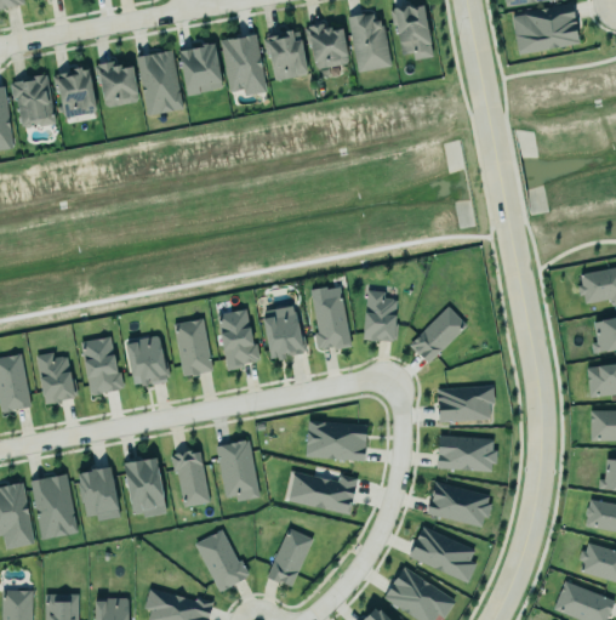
[(0,0),(0,10),(27,7),(26,0),(0,0)]
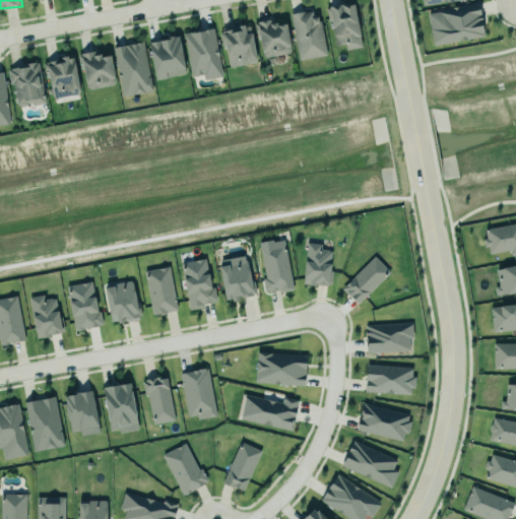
[(428,14),(440,12),(440,10),(478,2),(482,22),(481,22),(485,36),(434,46),(428,14)]
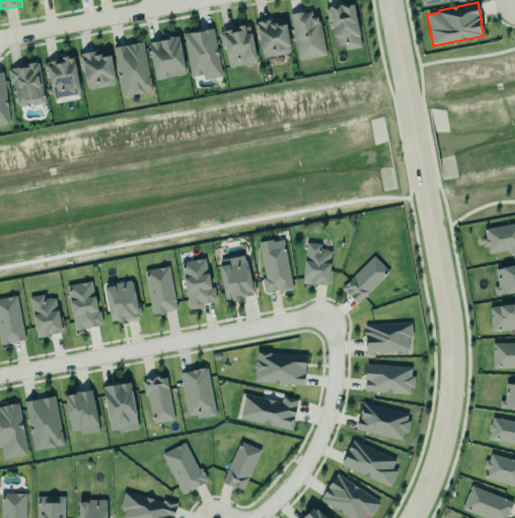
[(325,8),(328,23),(332,22),(337,46),(346,45),(347,51),(362,48),(360,37),(354,4),(344,6),(341,4),(328,7),(328,8),(325,8)]
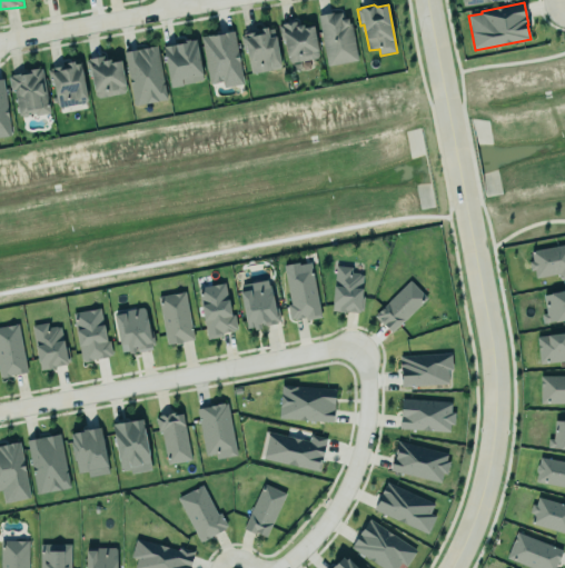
[(319,16),(328,67),(358,61),(352,23),(349,25),(348,19),(344,20),(343,12),(335,15),(335,13),(319,16)]
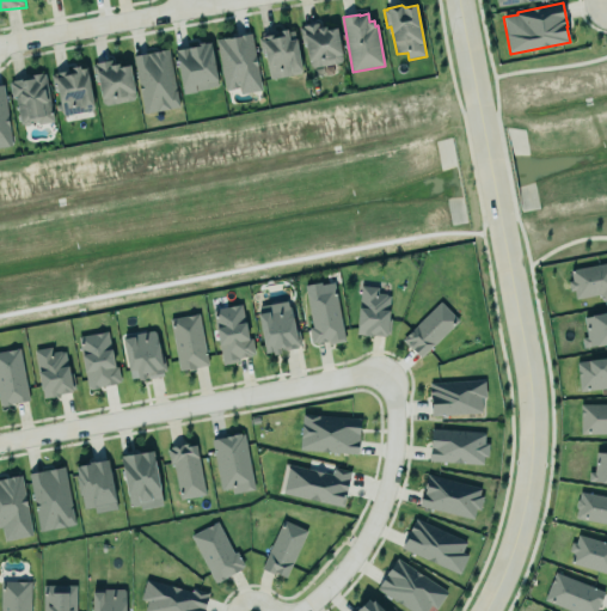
[(301,29),(305,28),(304,26),(318,24),(319,28),(325,26),(326,31),(337,29),(343,59),(341,63),(314,68),(311,66),(306,42),(304,42),(301,29)]
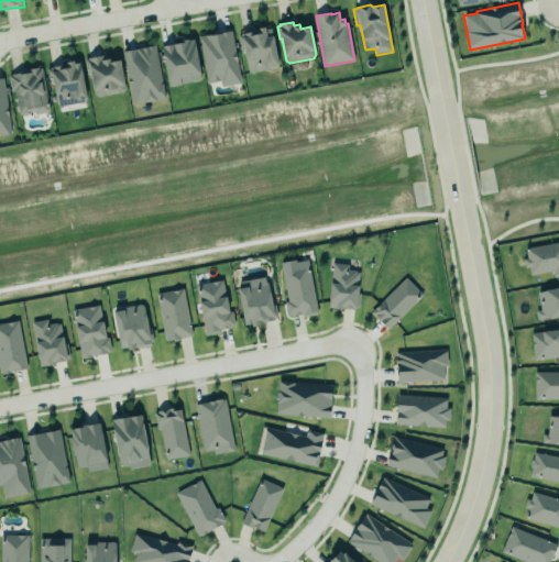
[(275,31),(269,32),(269,30),(243,34),(250,75),(281,69),(275,31)]
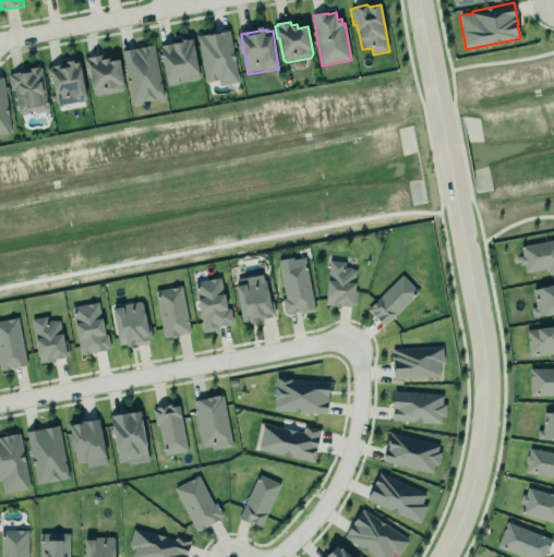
[(197,36),(230,31),(239,82),(220,86),(219,80),(206,82),(197,36)]
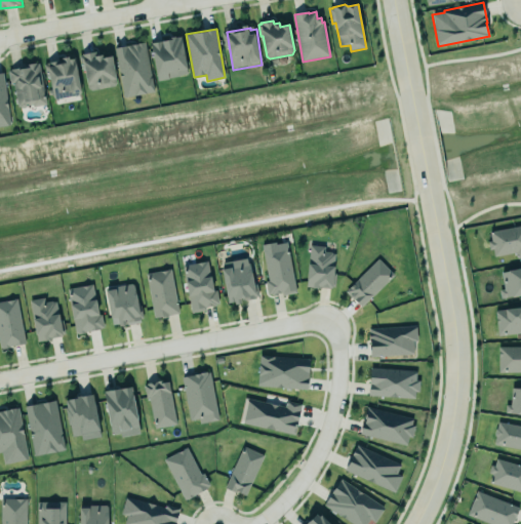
[(151,43),(158,82),(169,79),(169,78),(188,75),(181,37),(175,37),(174,37),(167,38),(168,40),(151,43)]
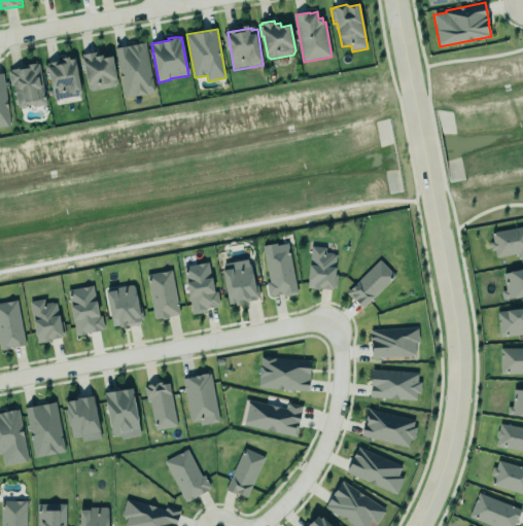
[(115,48),(145,43),(155,93),(125,98),(115,48)]
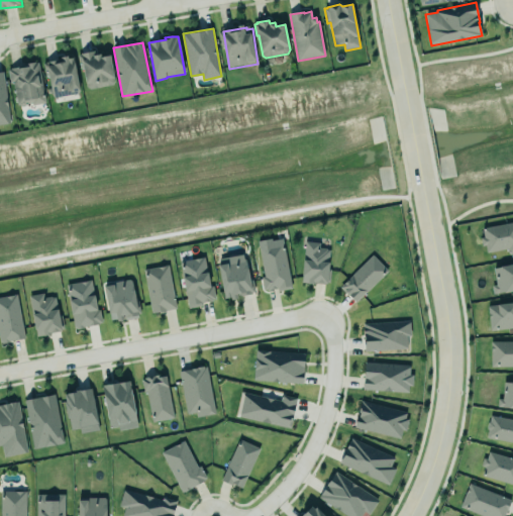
[(78,56),(81,55),(81,54),(94,52),(94,56),(100,55),(100,58),(109,56),(115,83),(112,85),(90,89),(87,87),(83,70),(82,70),(82,68),(81,68),(78,56)]
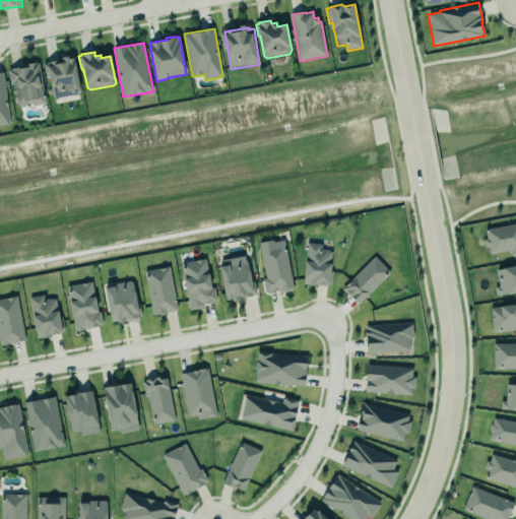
[(44,64),(47,64),(47,63),(61,60),(61,58),(68,56),(68,59),(74,58),(80,91),(79,94),(55,99),(53,98),(49,78),(47,78),(44,64)]
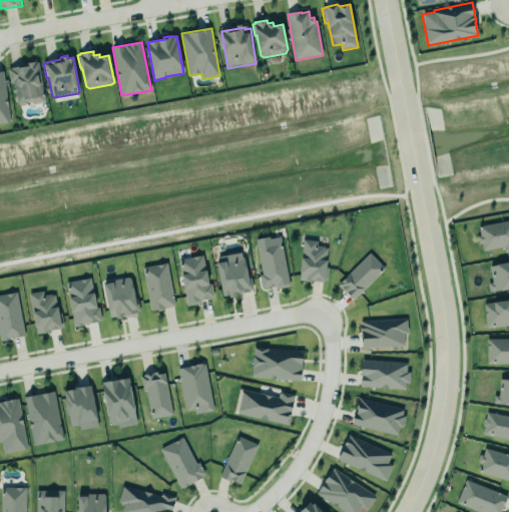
[(8,68),(11,84),(15,83),(19,106),(45,101),(38,60),(30,61),(30,65),(8,68)]
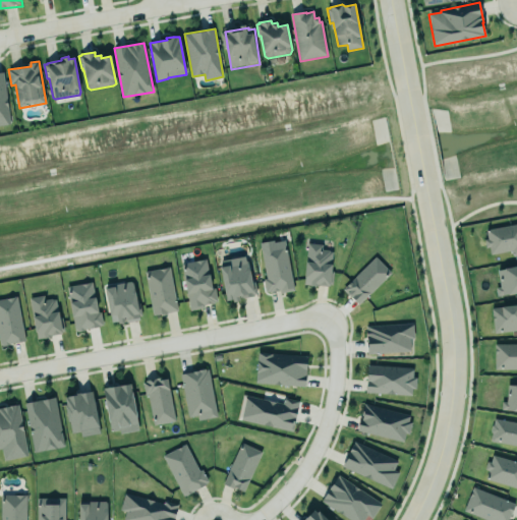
[(0,67),(0,126),(13,124),(4,67),(0,67)]
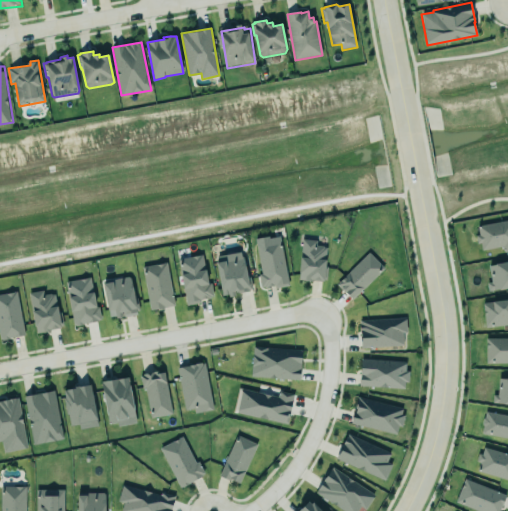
[(478,227),(507,221),(507,252),(505,253),(503,246),(483,250),(481,244),(478,244),(476,236),(480,235),(478,227)]
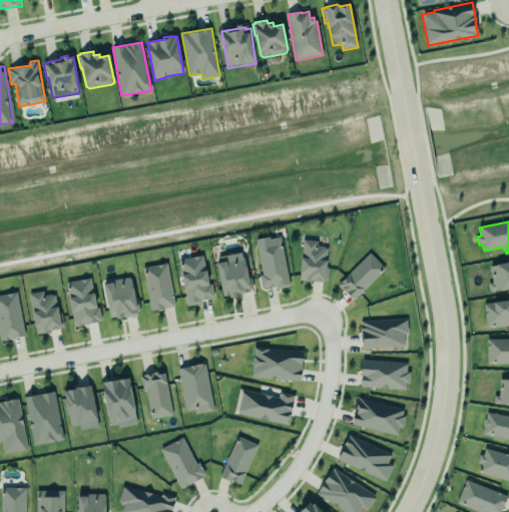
[(304,239),(318,241),(318,245),(324,246),(326,248),(328,248),(327,267),(329,268),(328,281),(326,281),(326,282),(324,282),(324,283),(314,282),(314,283),(306,282),(306,281),(300,281),(301,274),(300,274),(304,239)]
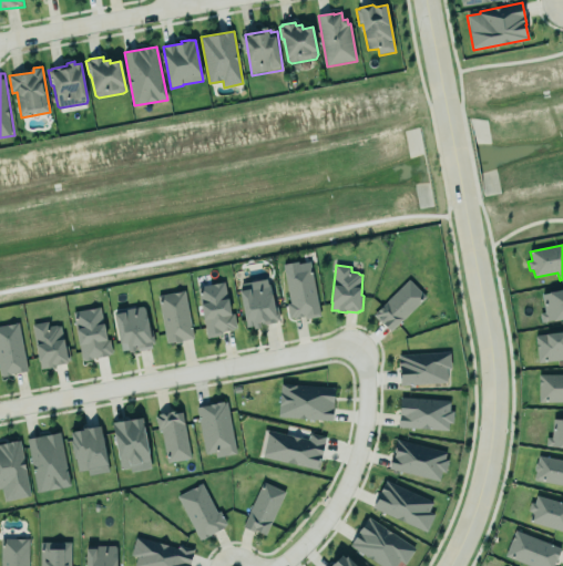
[(285,271),(311,266),(321,317),(306,320),(306,317),(294,319),(293,318),(290,319),(287,305),(290,304),(285,271)]
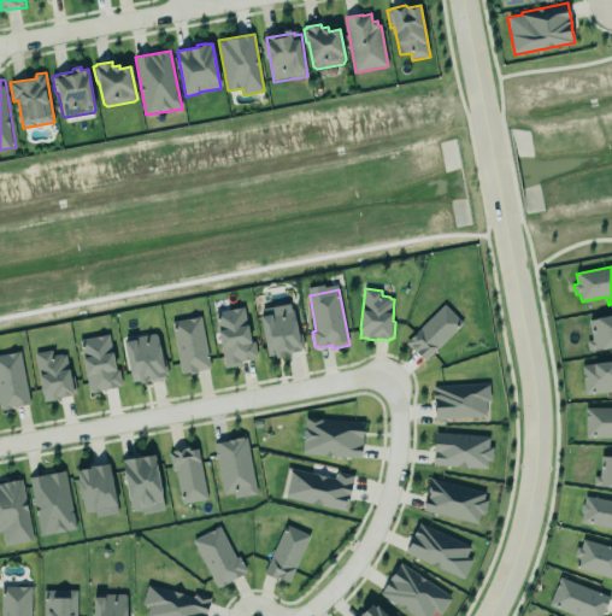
[(445,305),(464,324),(425,362),(406,342),(445,305)]
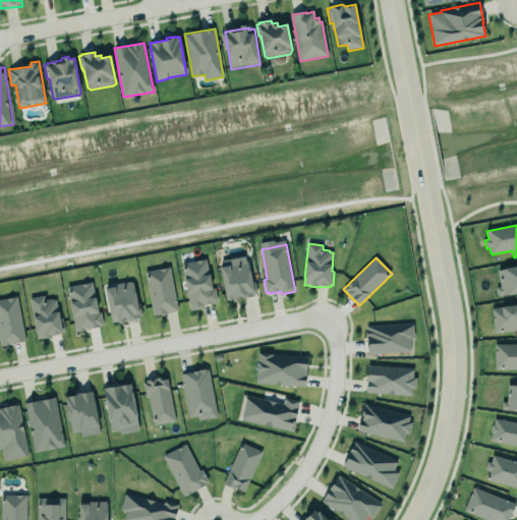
[(181,265),(207,260),(212,289),(215,289),(218,301),(215,302),(215,303),(204,305),(205,308),(190,311),(181,265)]
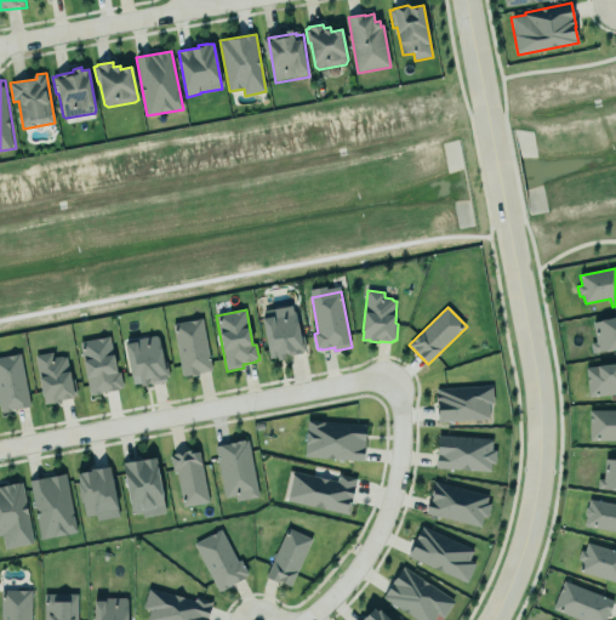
[(262,317),(294,311),(296,312),(302,343),(304,342),(307,352),(302,352),(303,353),(287,357),(287,353),(285,354),(286,359),(278,362),(277,358),(271,359),(262,317)]
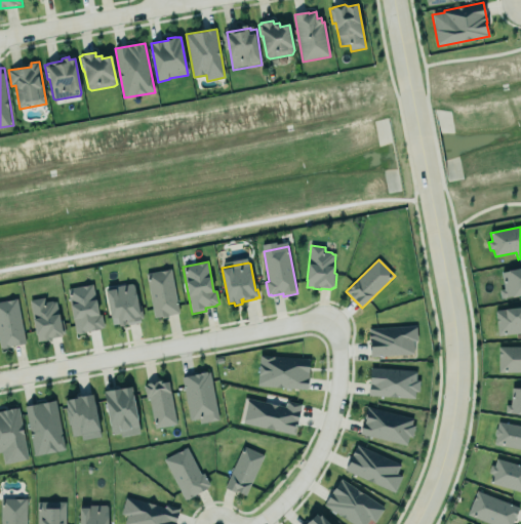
[(520,270),(504,274),(508,290),(502,291),(504,300),(520,296),(520,270)]
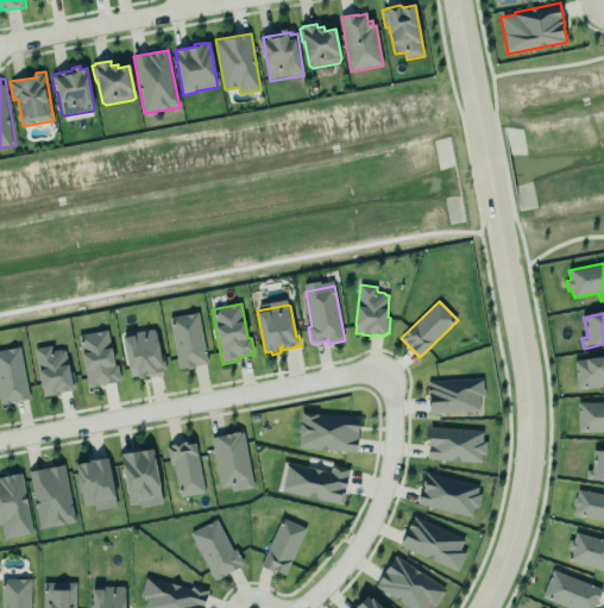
[(212,365),(201,314),(172,319),(182,371),(212,365)]
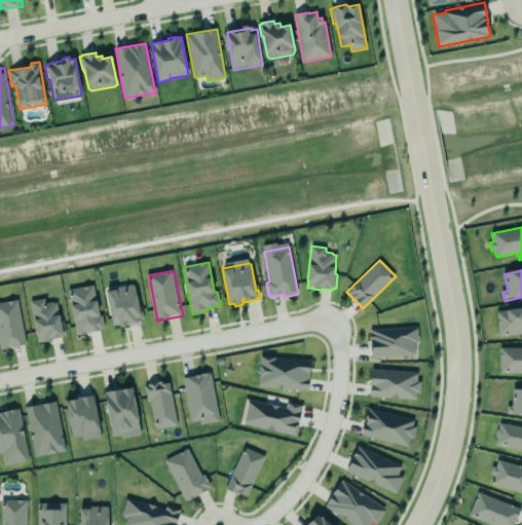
[(115,329),(145,324),(138,285),(108,291),(115,329)]
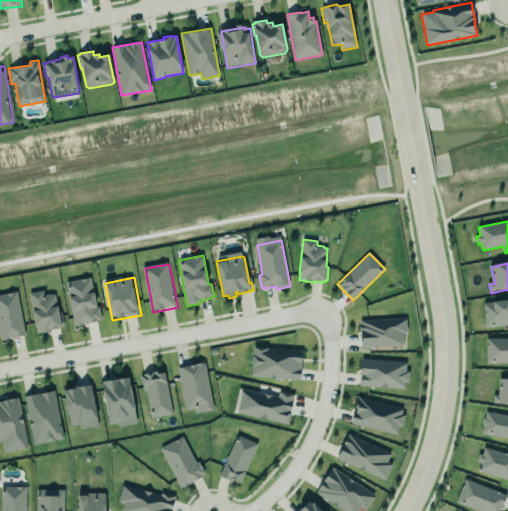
[(76,326),(84,325),(84,324),(86,323),(86,324),(99,322),(99,321),(102,320),(99,307),(96,308),(90,278),(66,283),(69,298),(68,298),(71,312),(72,312),(74,325),(76,325),(76,326)]
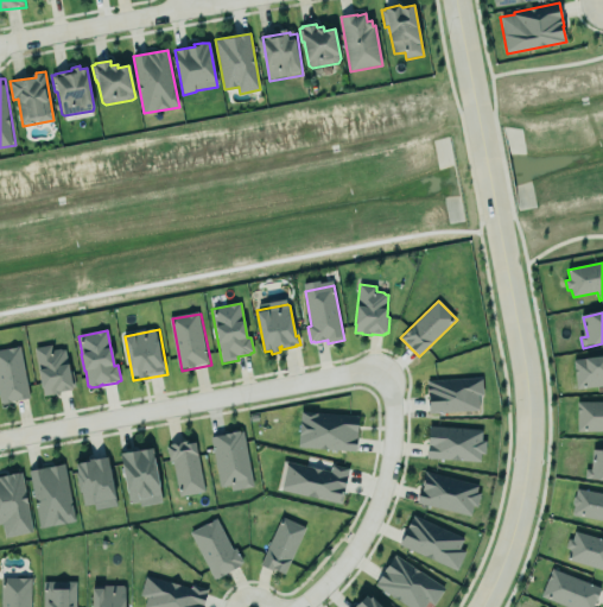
[(36,349),(52,346),(54,351),(61,349),(62,351),(65,351),(73,390),(44,396),(36,349)]
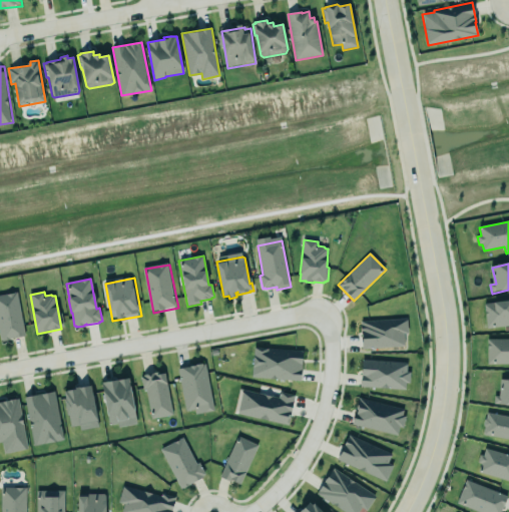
[(0,341),(2,340),(2,341),(10,340),(10,339),(14,338),(14,339),(25,337),(17,293),(0,295),(0,341)]
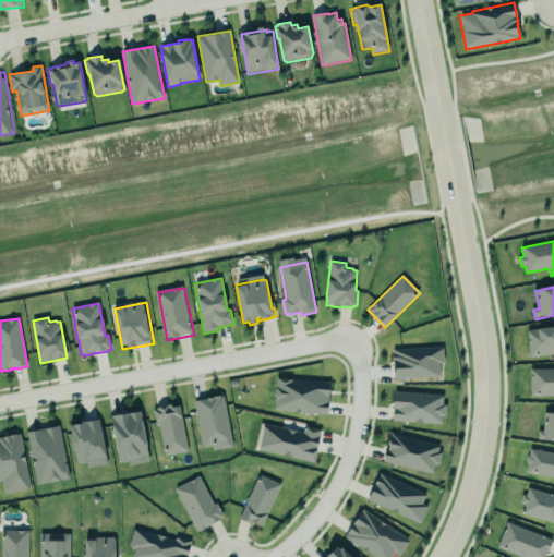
[(527,330),(553,327),(553,354),(530,358),(527,330)]
